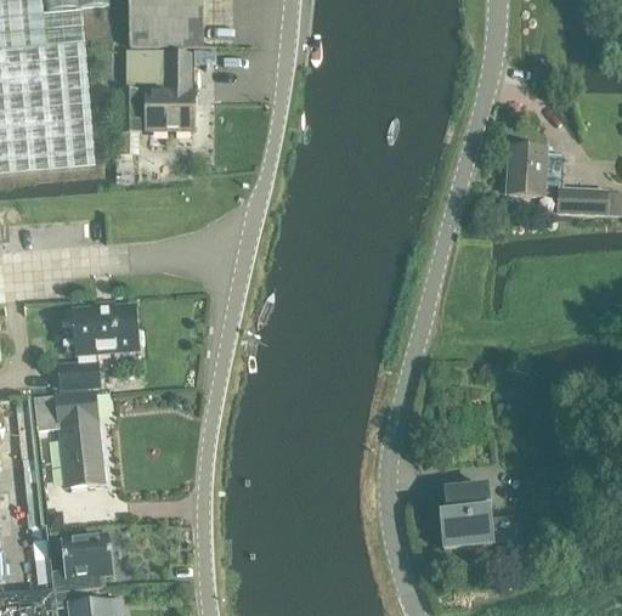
[(43,12),(41,0),(0,0),(0,173),(95,165),(82,9),(43,12)]
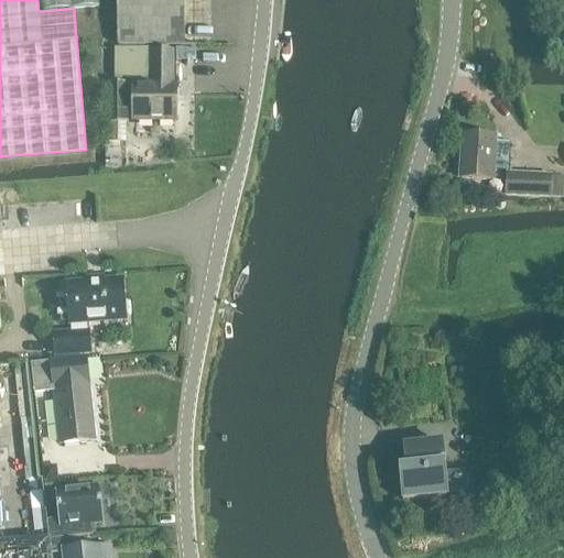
[(117,0),(118,42),(173,42),(184,42),(183,0),(117,0)]
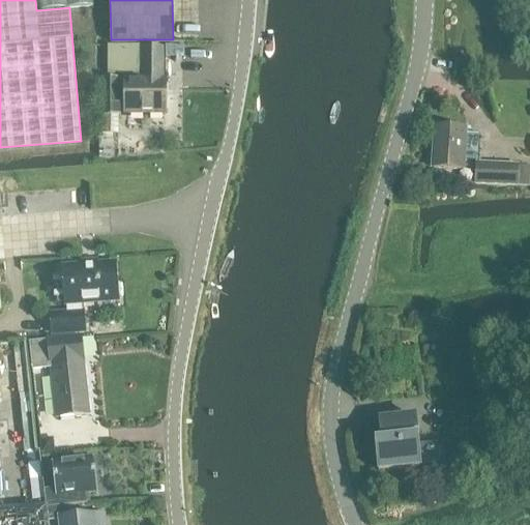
[(165,112),(166,78),(163,78),(163,44),(141,44),(141,78),(125,78),(124,111),(165,112)]
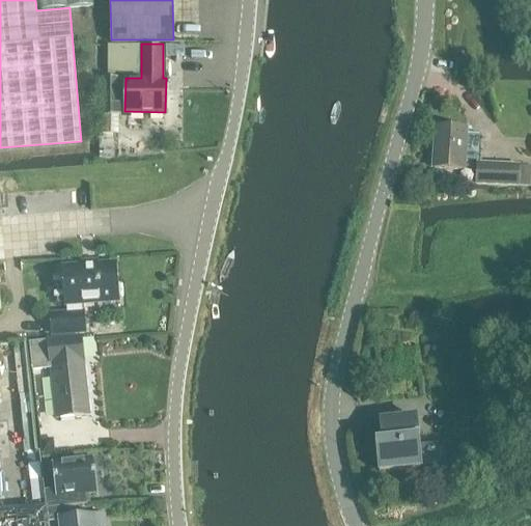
[(465,131),(466,126),(436,123),(432,164),(463,166),(464,157),(478,158),(480,132),(465,131)]
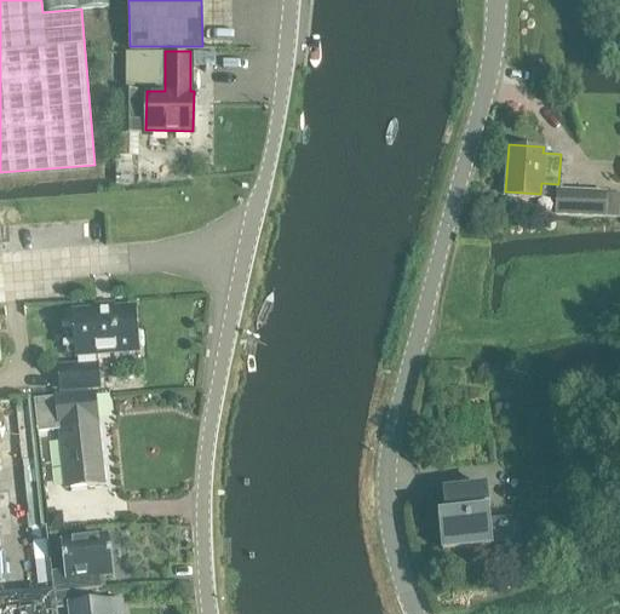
[(556,211),(603,213),(606,190),(557,187),(556,211)]
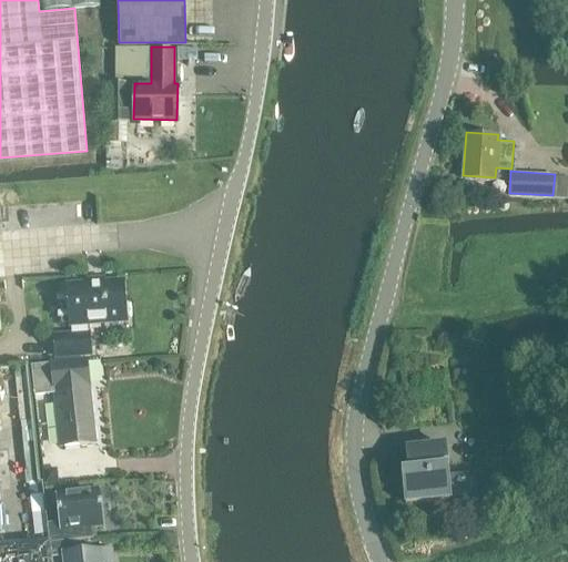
[(125,313),(129,313),(128,300),(124,300),(123,279),(68,283),(70,320),(71,320),(72,331),(54,333),(56,351),(91,349),(89,330),(88,330),(87,319),(125,317),(125,313)]
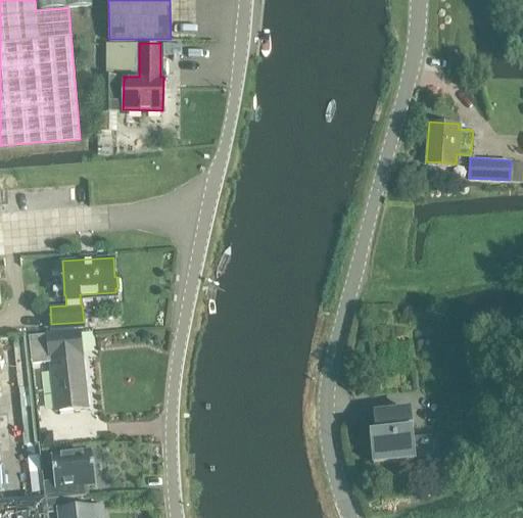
[(87,405),(81,352),(82,352),(80,327),(46,331),(46,332),(29,334),(32,362),(50,360),(56,409),(87,405)]
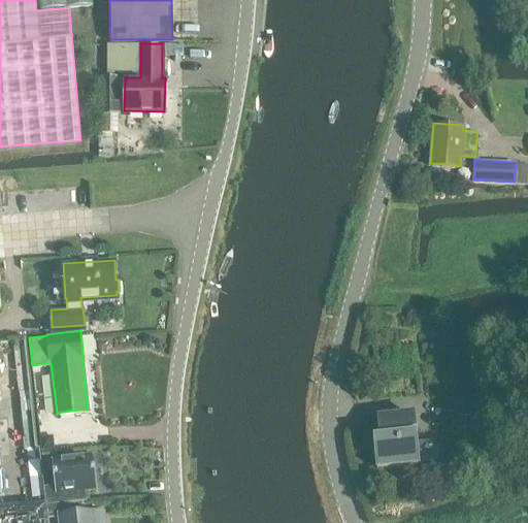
[(377,416),(380,437),(373,437),(376,465),(418,461),(418,460),(442,457),(440,436),(416,439),(413,412),(377,416)]
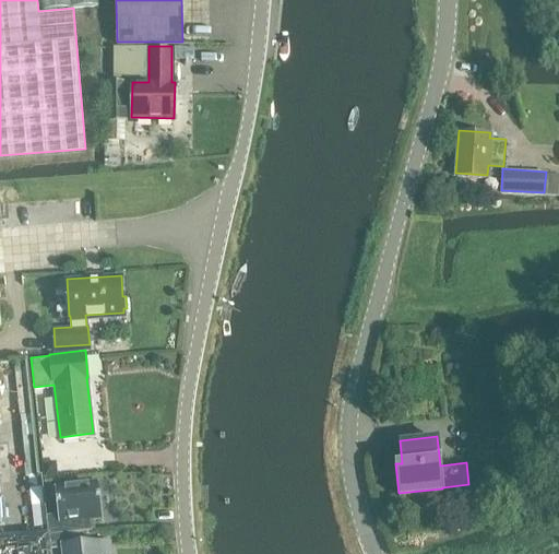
[(103,515),(98,479),(55,483),(57,511),(46,513),(48,531),(91,527),(90,517),(103,515)]
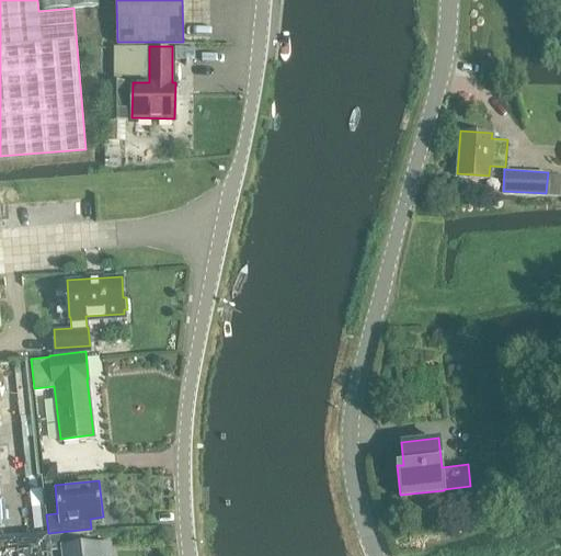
[(50,555),(48,533),(19,535),(0,537),(0,555),(50,555)]
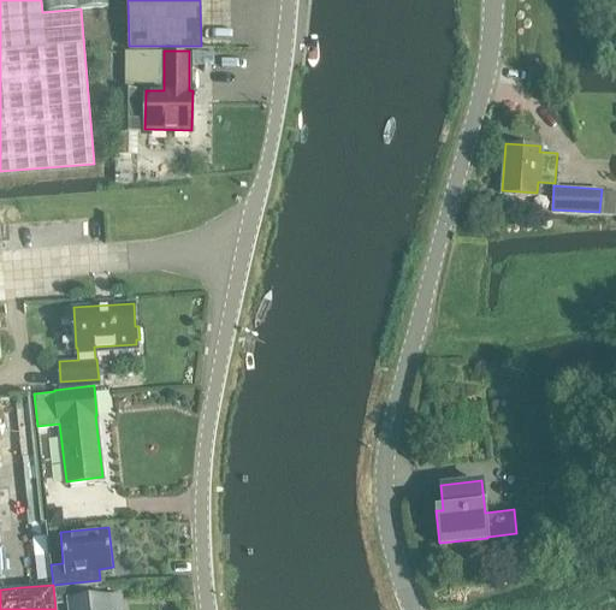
[(108,609),(107,593),(70,598),(70,609),(108,609)]
